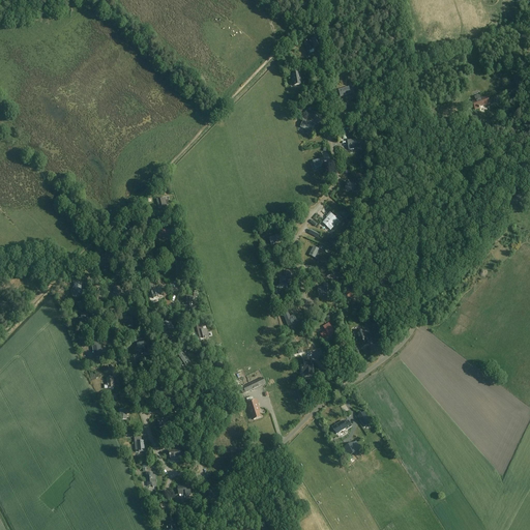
[(312,41),(304,43),(307,52),(314,50),(312,41)]
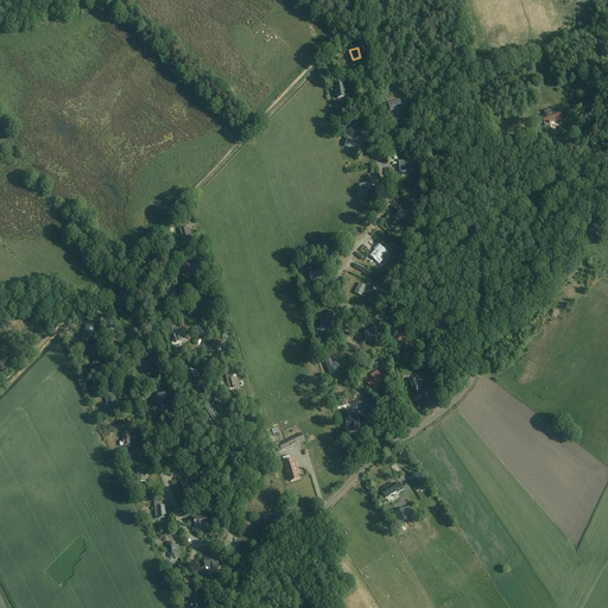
[(335,84),(337,99),(346,97),(343,83),(335,84)]
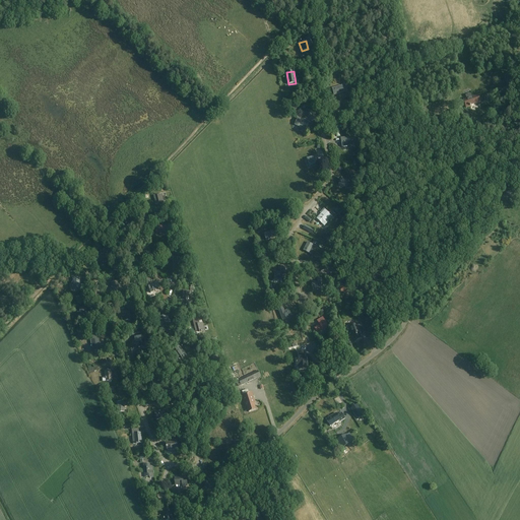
[(332,91),(334,98),(344,94),(342,88),(332,91)]
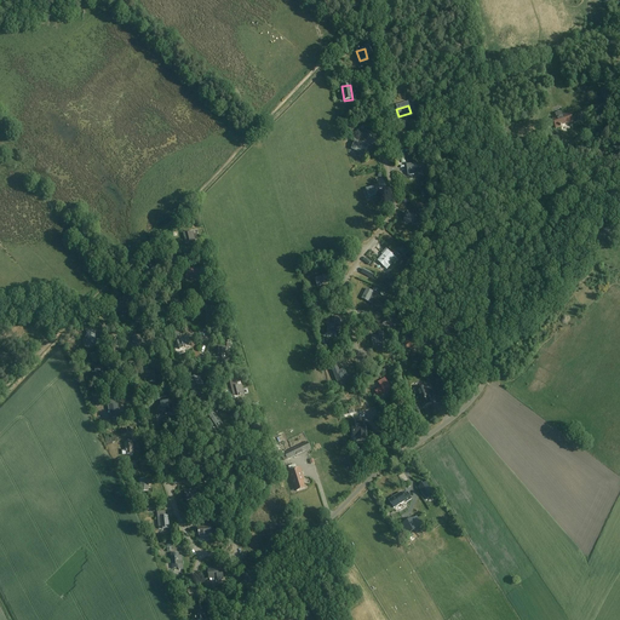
[(556,128),(562,126),(561,125),(567,124),(568,125),(574,122),(570,113),(560,116),(552,119),(556,128)]
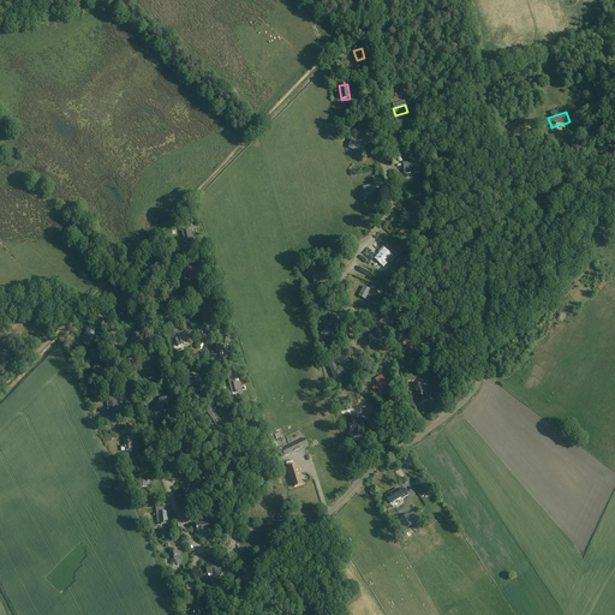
[(360,154),(365,144),(352,139),(348,148),(360,154)]
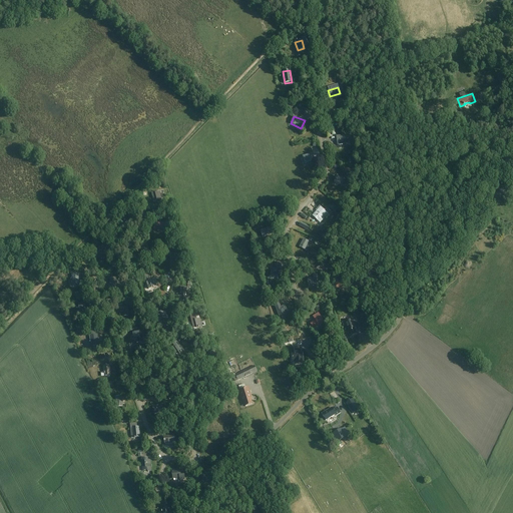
[(345,143),(345,139),(349,139),(348,135),(336,136),(337,138),(337,144),(345,143)]
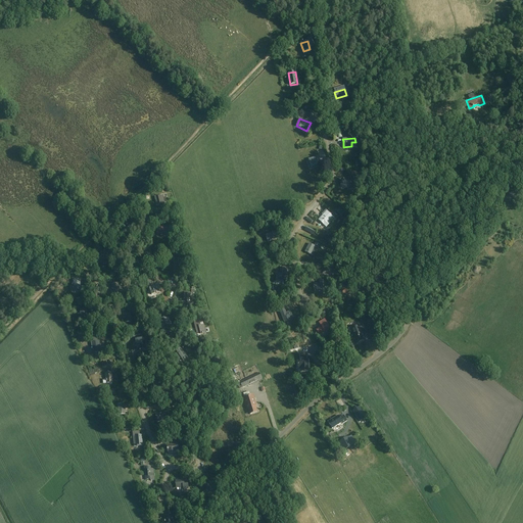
[(317,157),(308,159),(311,167),(319,163),(317,157)]
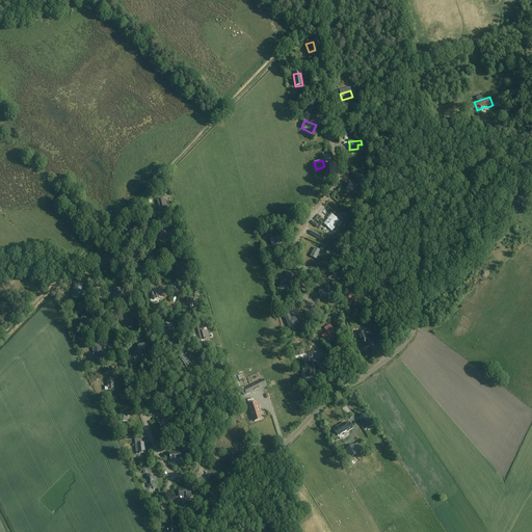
[(346,191),(358,193),(361,185),(348,183),(346,191)]
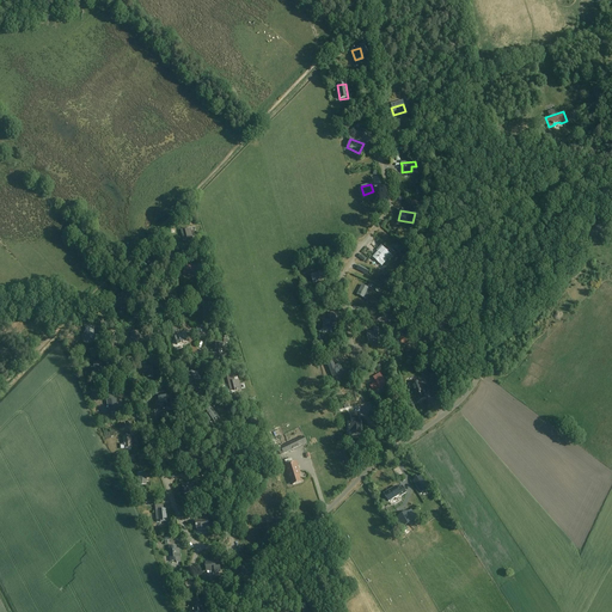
[(605,232),(601,224),(588,228),(591,236),(605,232)]
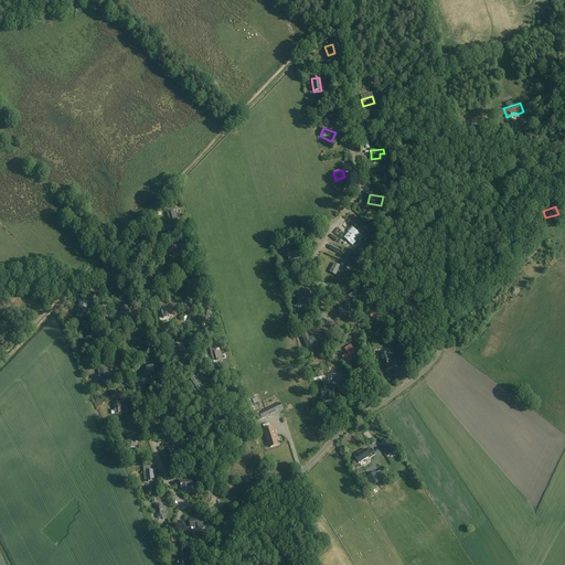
[(178,220),(181,219),(179,213),(177,214),(176,211),(172,212),(172,211),(167,212),(169,219),(172,219),(173,221),(178,220)]
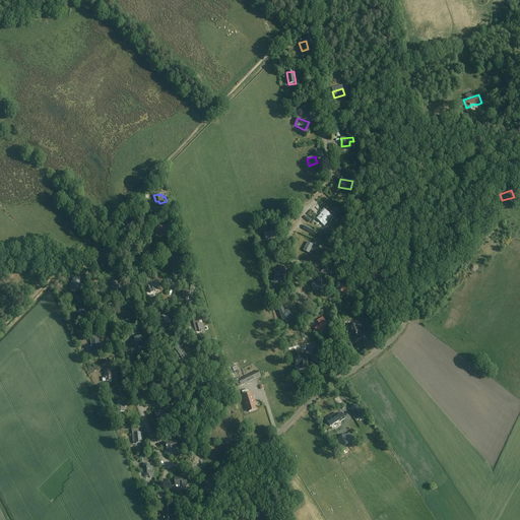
[(334,210),(340,215),(343,211),(337,207),(334,210)]
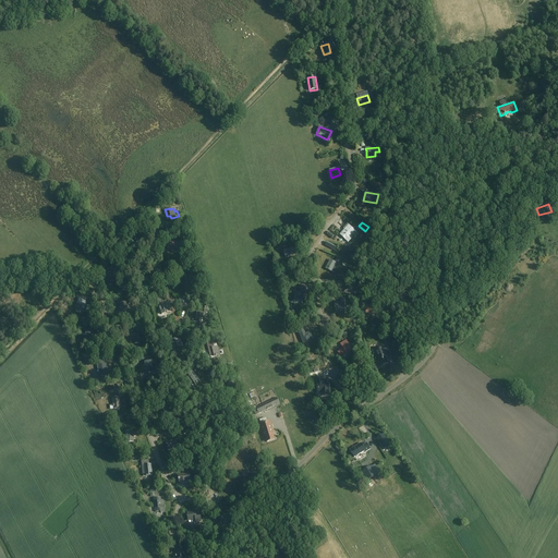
[(340,235),(349,243),(356,234),(348,226),(340,235)]
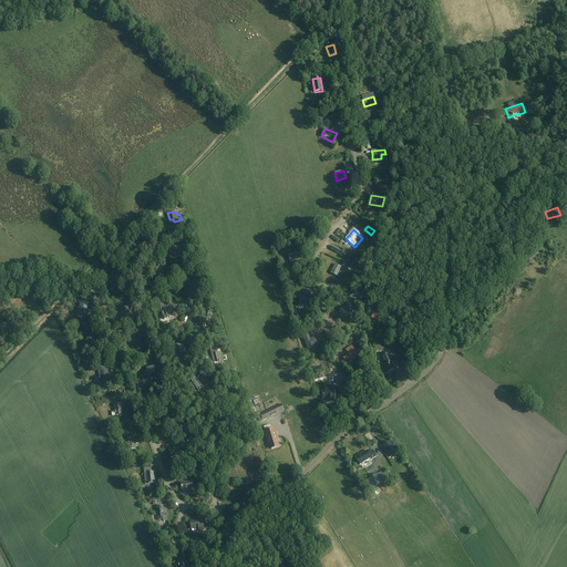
[(137,249),(141,254),(147,247),(144,245),(145,244),(142,239),(136,245),(140,247),(137,249)]
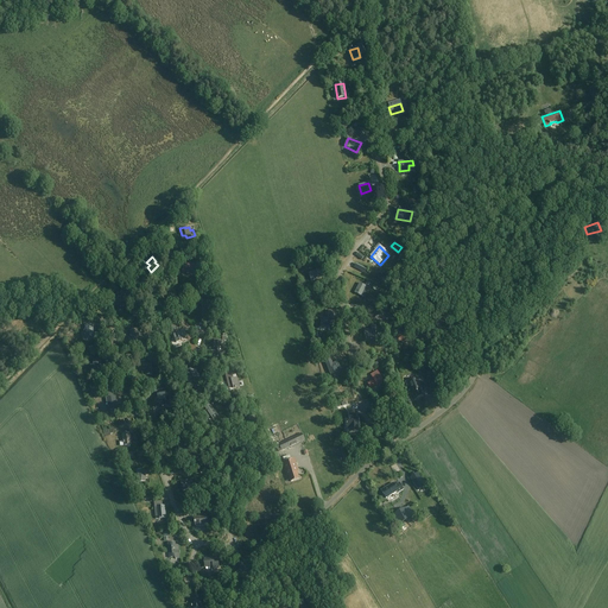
[(182,272),(185,273),(190,274),(191,271),(194,272),(196,272),(198,267),(189,265),(184,263),(182,272)]
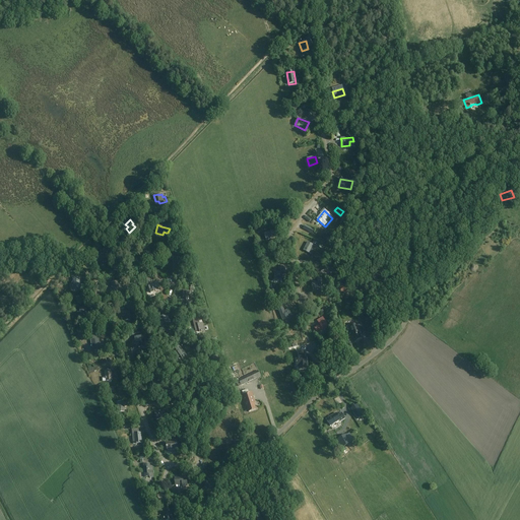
[(275,230),(264,234),(266,240),(277,237),(275,230)]
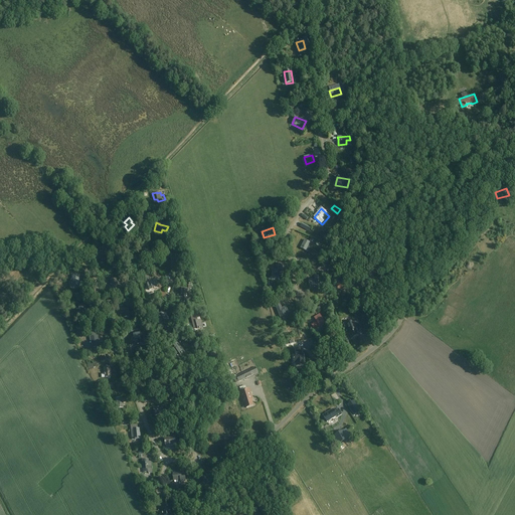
[(310,242),(305,240),(301,248),(306,250),(310,242)]
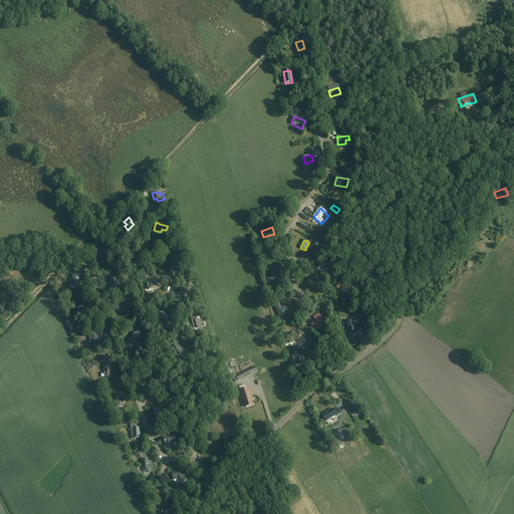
[(143,248),(141,254),(144,255),(143,258),(147,260),(150,261),(153,253),(150,253),(147,251),(147,250),(143,248)]
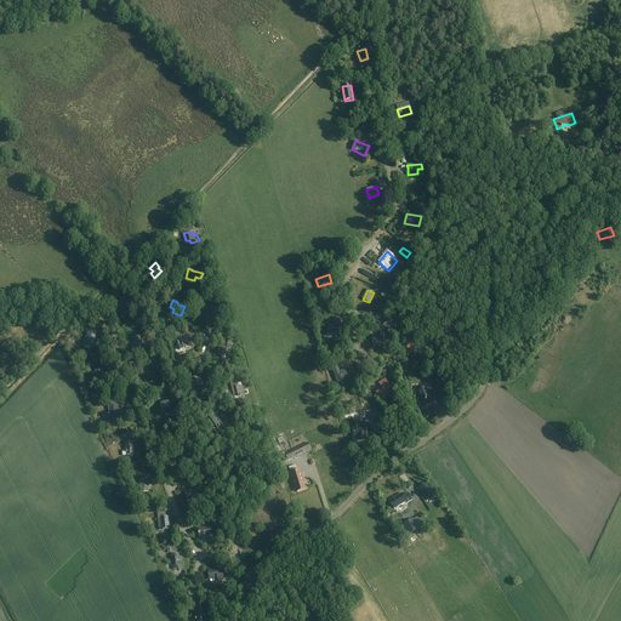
[(220,315),(217,306),(212,307),(212,306),(206,307),(209,314),(212,313),(214,317),(220,315)]
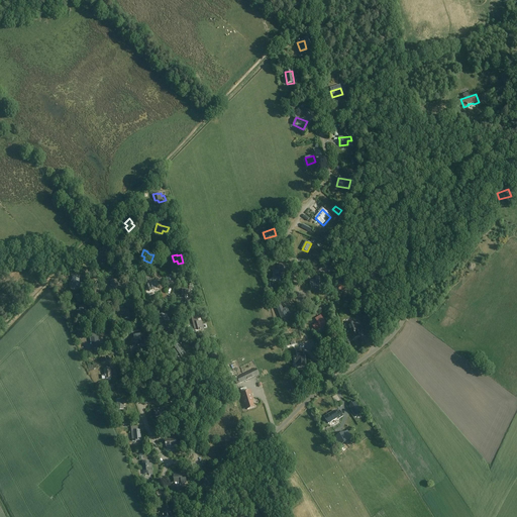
[(280,278),(280,282),(284,282),(284,273),(283,273),(283,271),(284,271),(284,265),(279,265),(279,271),(273,271),(273,278),(280,278)]
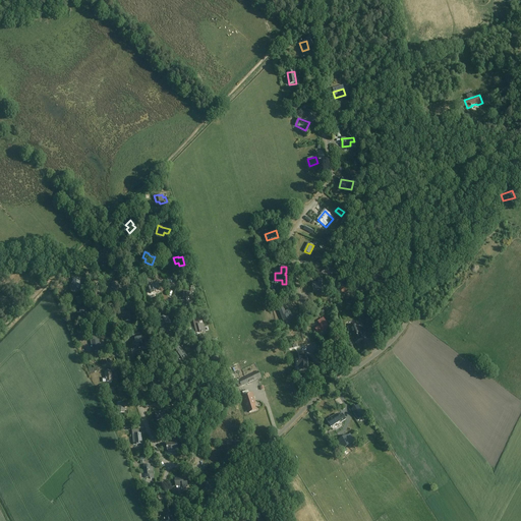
[(311,282),(312,289),(322,289),(322,278),(317,279),(317,282),(311,282)]
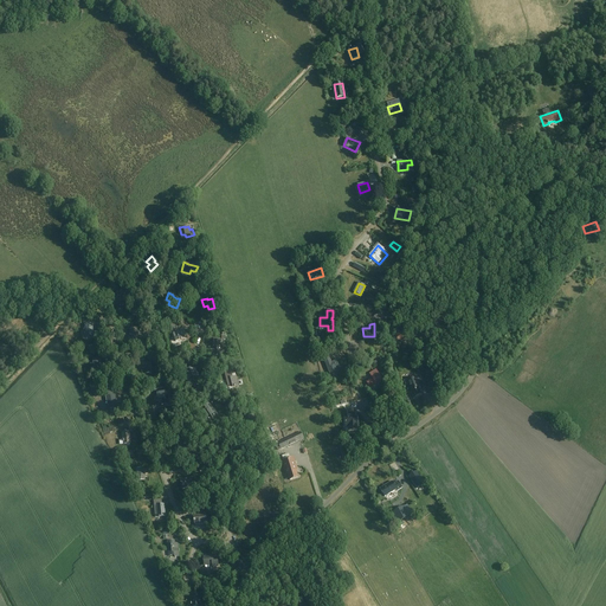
[(83,330),(84,335),(86,335),(86,337),(94,336),(92,324),(85,326),(85,330),(83,330)]
